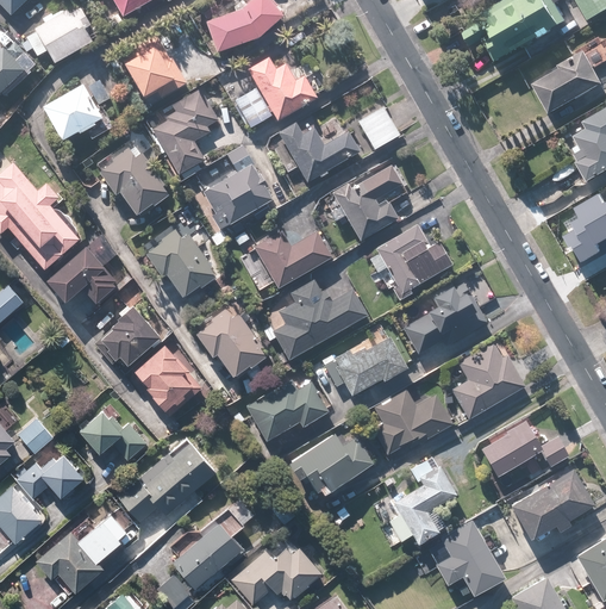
[(0,4),(12,14),(26,0),(0,0),(0,4)]
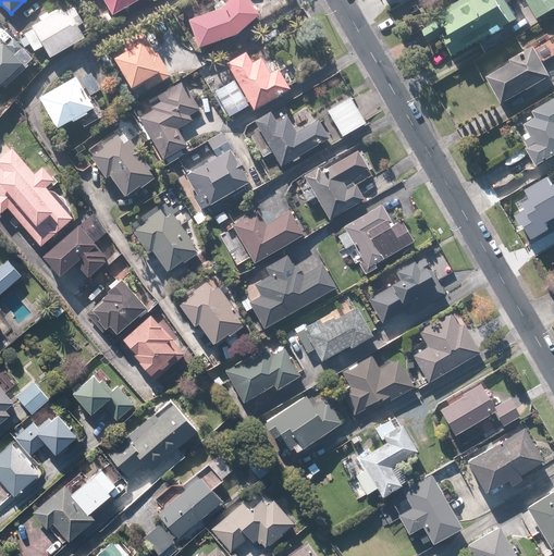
[(105,0),(113,14),(137,0),(152,0),(154,1),(155,0),(105,0)]
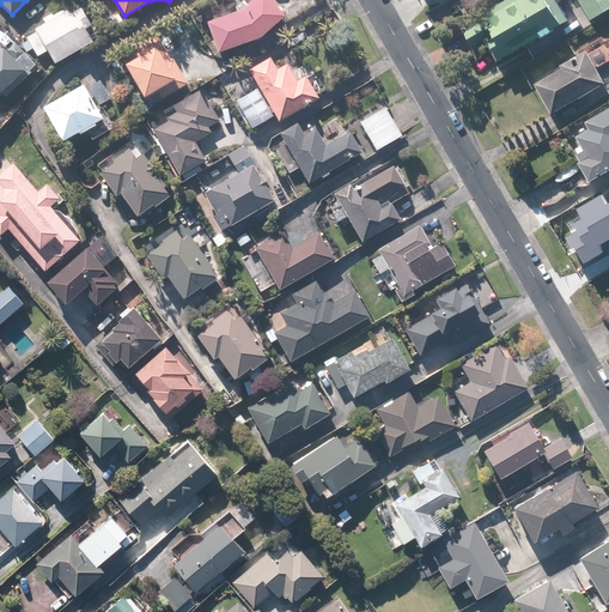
[(218,52),(255,40),(262,37),(286,16),(272,0),(254,0),(244,10),(208,20),(218,52)]
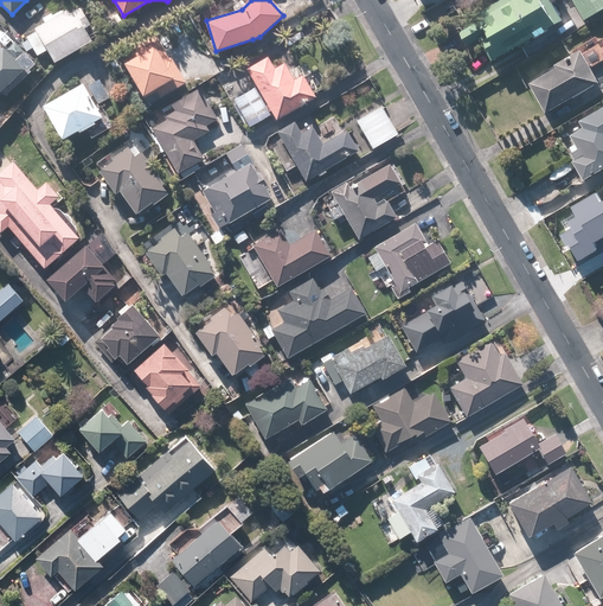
[(473,44),(486,68),(558,26),(543,0),(496,0),(446,29),(459,51),(473,44)]
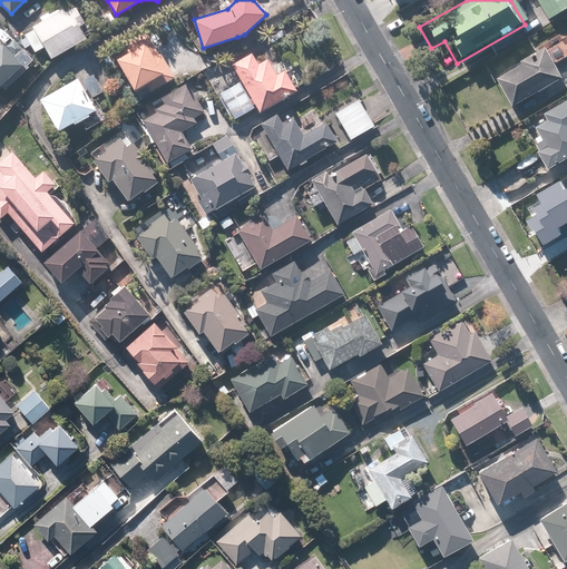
[(566,7),(566,0),(531,0),(544,20),(566,7)]
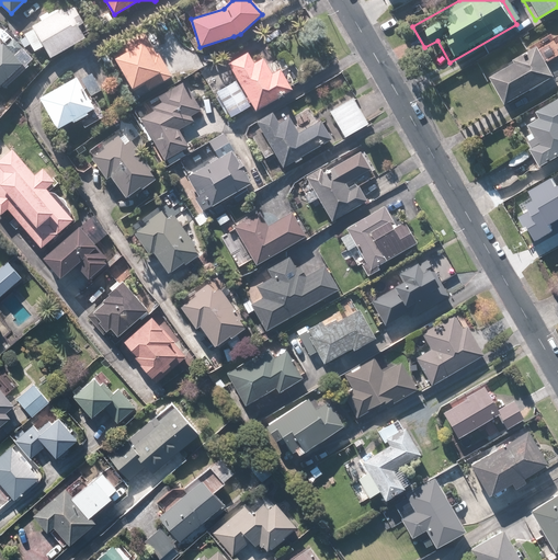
[(70,1),(37,19),(40,22),(32,25),(33,29),(25,33),(34,50),(42,47),(48,60),(87,37),(80,26),(83,24),(70,1)]
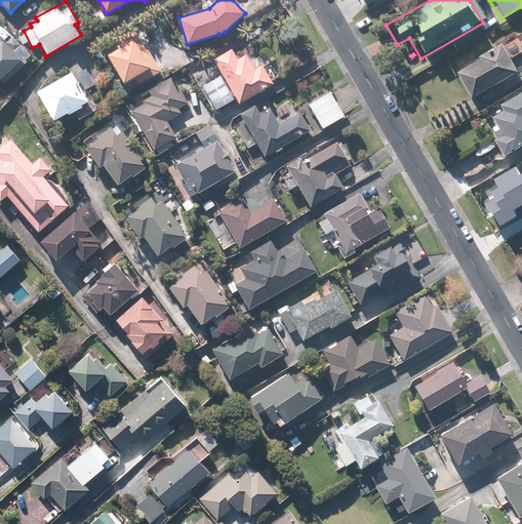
[(105,47),(126,82),(155,66),(143,45),(146,43),(136,29),(105,47)]
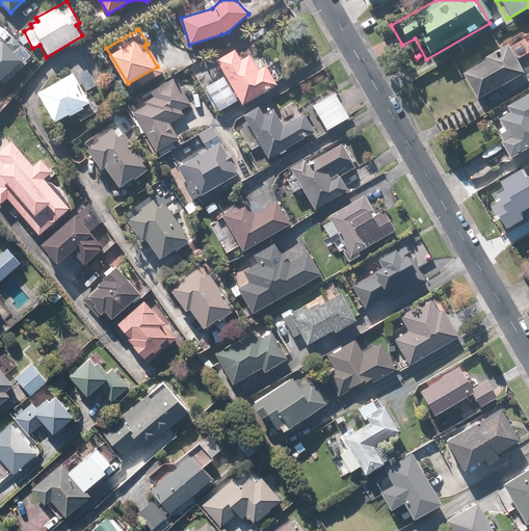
[(0,80),(22,61),(3,40),(0,43),(0,80)]
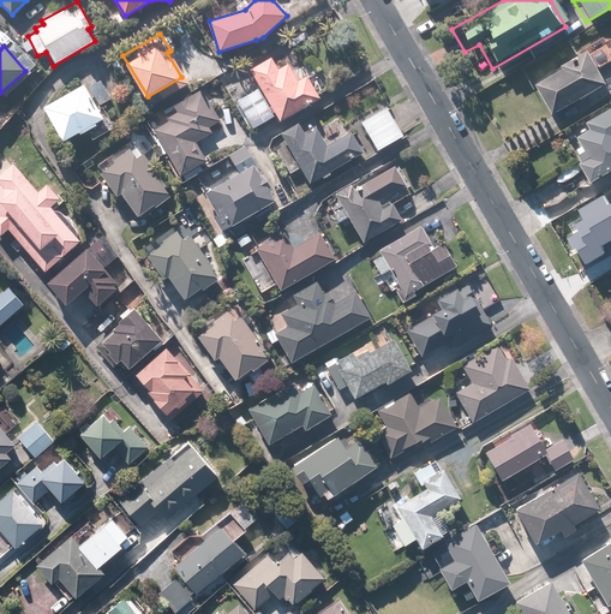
[(555,70),(557,75),(531,89),(546,118),(598,88),(583,61),(580,55),(555,70)]
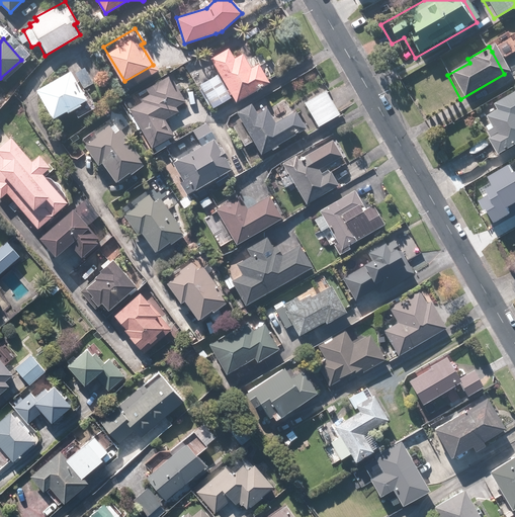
[(235,60),(228,49),(209,60),(236,102),(269,82),(258,64),(250,69),(242,56),(235,60)]
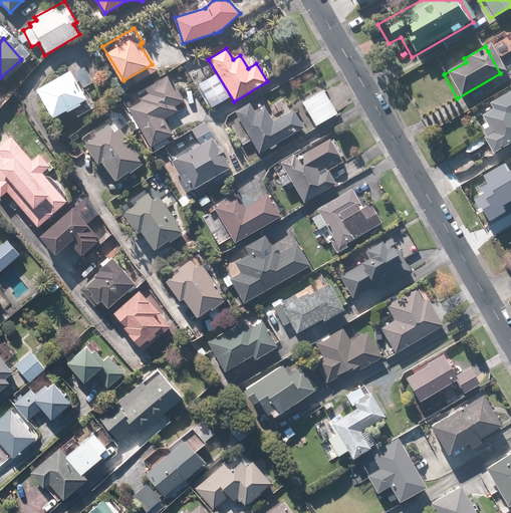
[(72,110),(76,116),(95,106),(83,88),(91,84),(82,66),(38,88),(53,117),(67,110),(69,112),(72,110)]
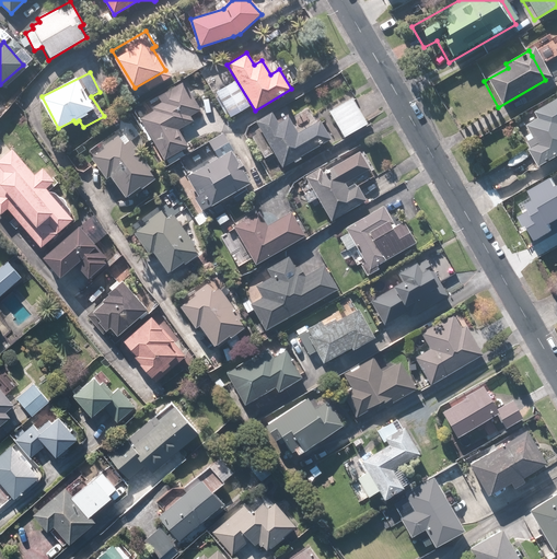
[(233,79),(212,91),(227,116),(247,104),(233,79)]
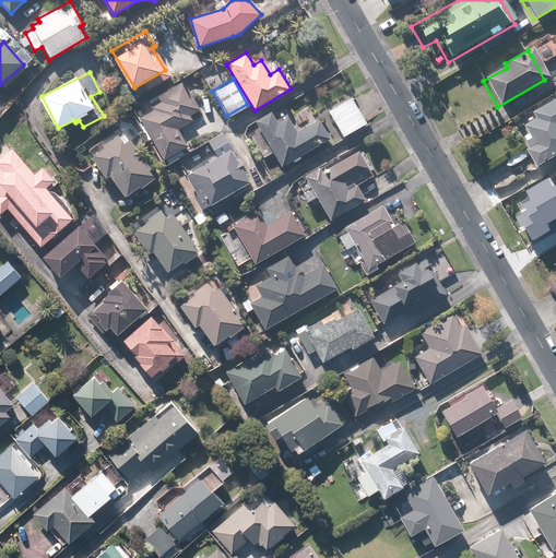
[(190,116),(200,109),(189,91),(184,81),(157,96),(161,102),(152,107),(154,110),(140,118),(164,158),(186,145),(177,130),(192,121),(190,116)]
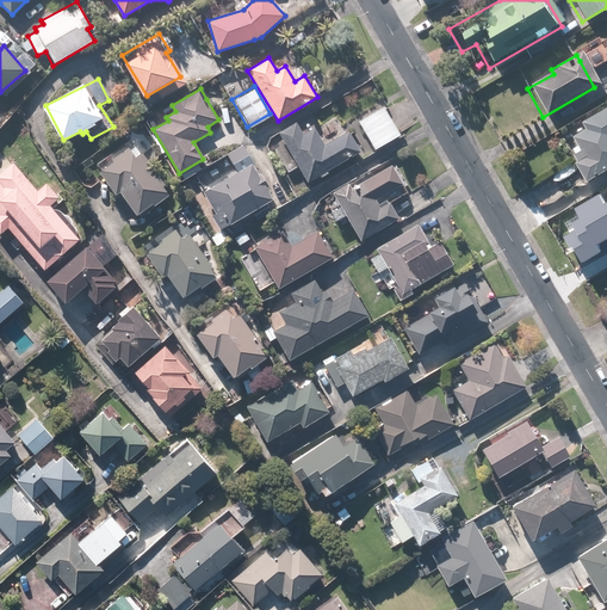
[(385,106),(358,122),(375,149),(402,134),(385,106)]
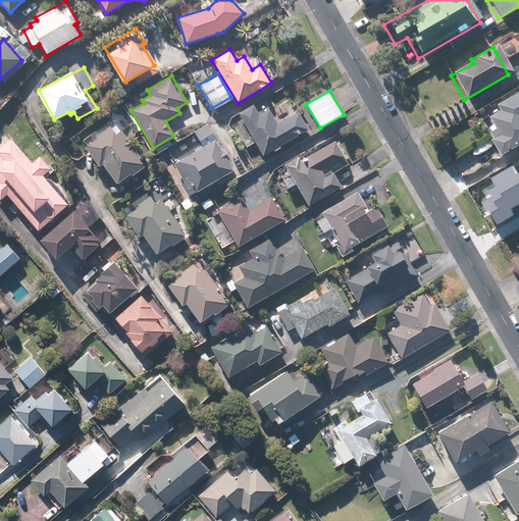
[(518,92),(492,107),(497,113),(484,119),(488,125),(483,128),(490,141),(486,143),(496,159),(506,154),(518,146),(518,92)]
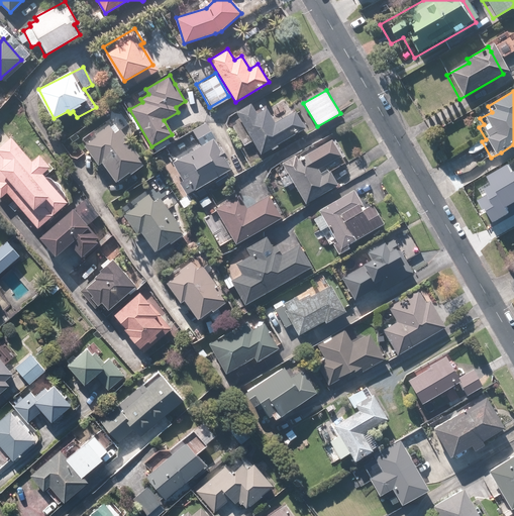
[(257,114),(250,104),(236,112),(262,155),(306,127),(295,109),(274,122),(266,109),(257,114)]
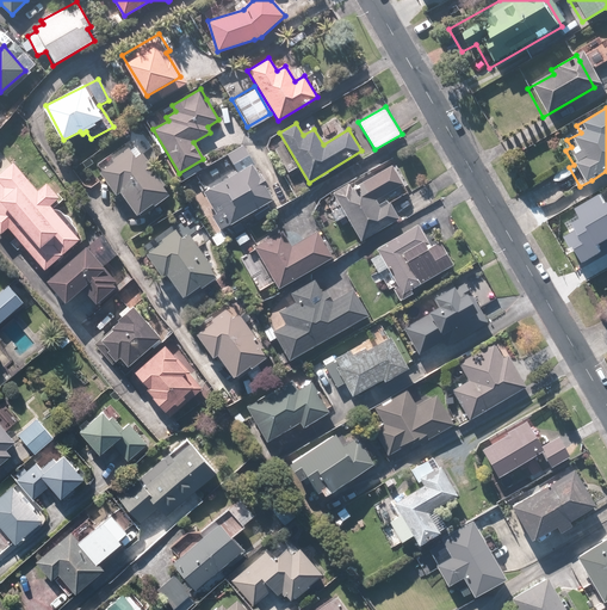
[(119,195),(123,191),(140,214),(154,203),(155,205),(168,195),(167,192),(146,167),(150,164),(142,154),(138,156),(131,148),(105,170),(101,172),(119,195)]
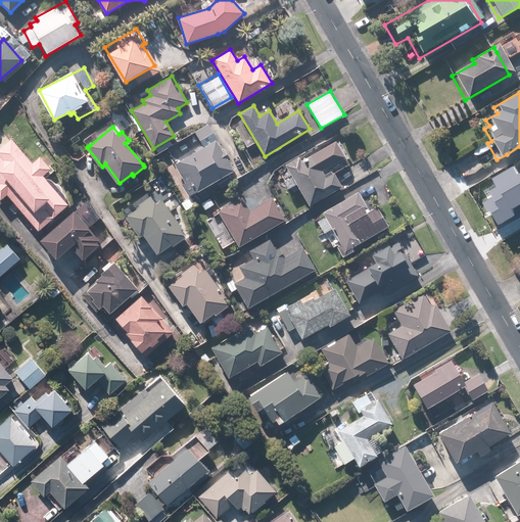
[(0,200),(1,201),(7,196),(39,231),(69,203),(45,176),(52,170),(40,155),(33,162),(5,132),(0,136),(0,200)]
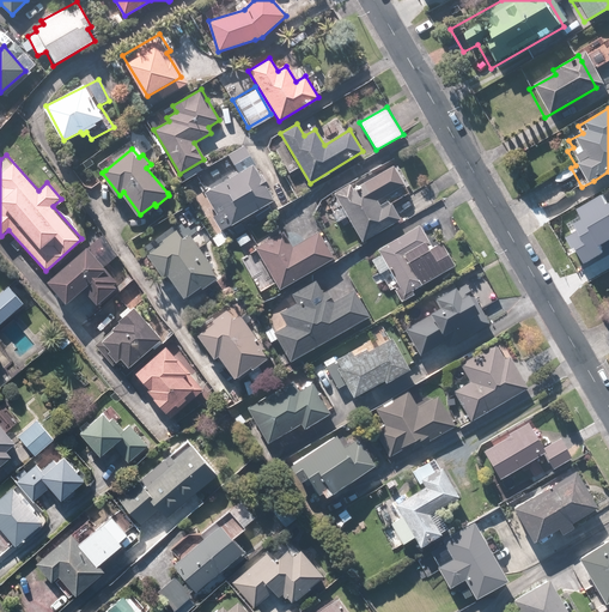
[(220,231),(250,213),(256,223),(270,213),(266,205),(275,199),(255,163),(250,155),(233,165),(236,169),(219,180),(221,182),(199,195),(220,231)]
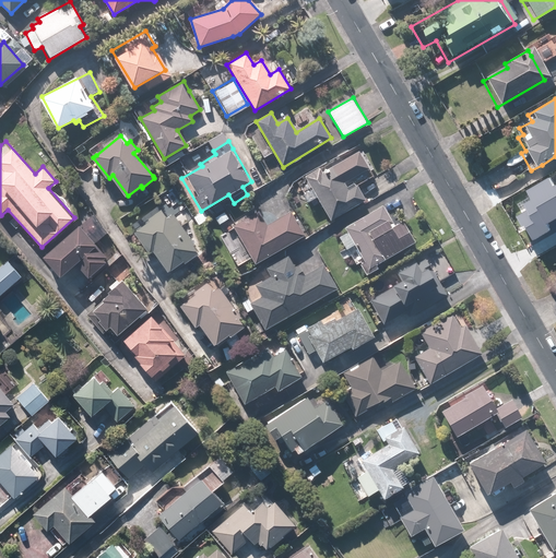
[(367,199),(358,183),(373,175),(369,169),(356,146),(305,176),(295,181),(306,203),(317,197),(330,220),(367,199)]
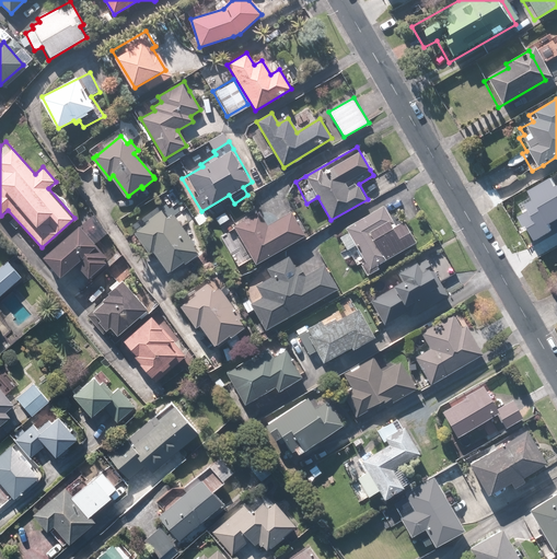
[(513,218),(529,243),(549,231),(547,225),(556,219),(556,188),(553,191),(546,179),(523,194),(529,204),(519,209),(521,212),(513,218)]
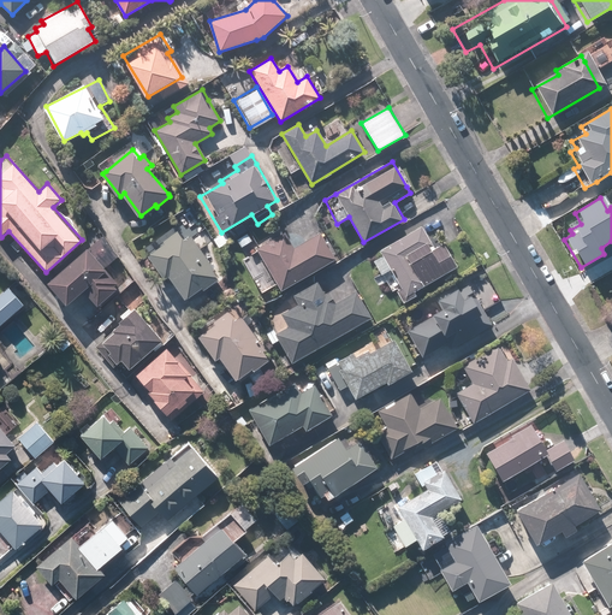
[(147,254),(167,278),(171,276),(189,297),(203,285),(206,288),(219,277),(212,270),(215,267),(182,226),(147,254)]
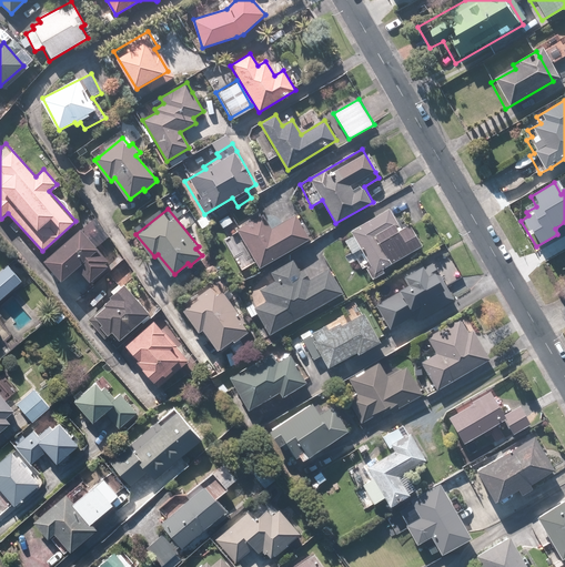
[(225,209),(213,215),(221,230),(233,223),(225,209)]
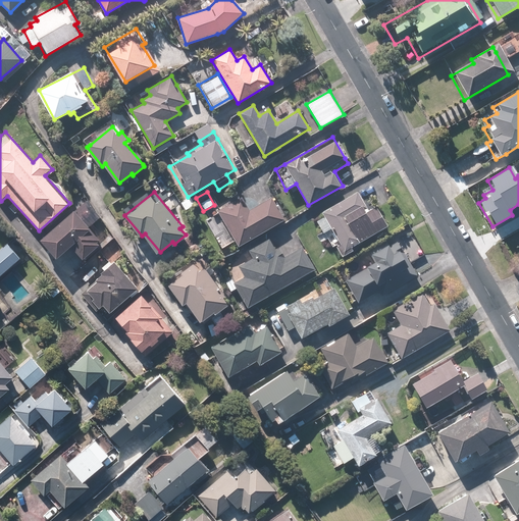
[(353,250),(352,247),(380,230),(388,225),(376,206),(368,211),(357,192),(322,212),(342,244),(338,246),(343,256),(353,250)]
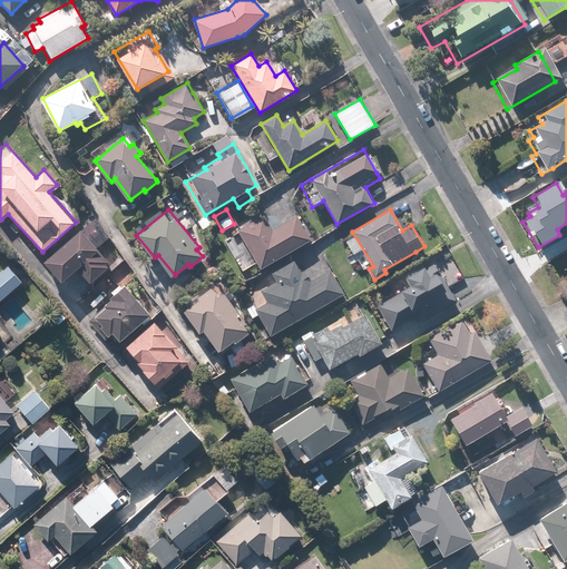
[(257,262),(261,268),(312,239),(297,216),(271,232),(262,216),(221,241),(238,273),(257,262)]
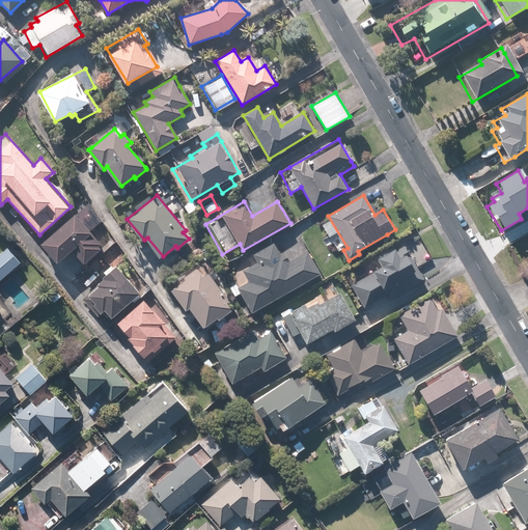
[(104,242),(92,228),(100,221),(86,206),(78,214),(77,212),(43,243),(61,262),(74,251),(86,265),(104,248),(102,245),(104,242)]
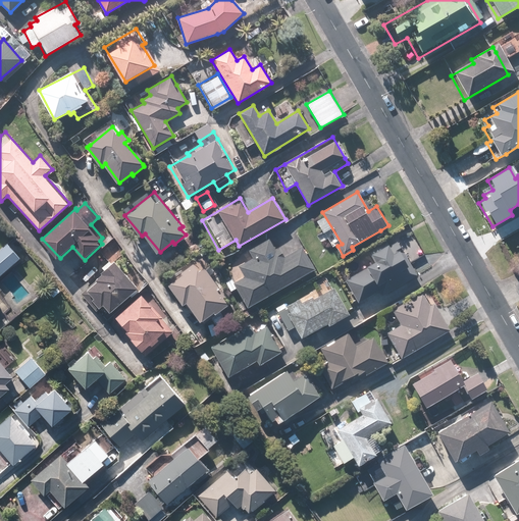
[(276,253),(268,239),(248,251),(252,258),(237,267),(243,277),(234,282),(247,307),(315,269),(295,232),(277,243),(281,250),(276,253)]
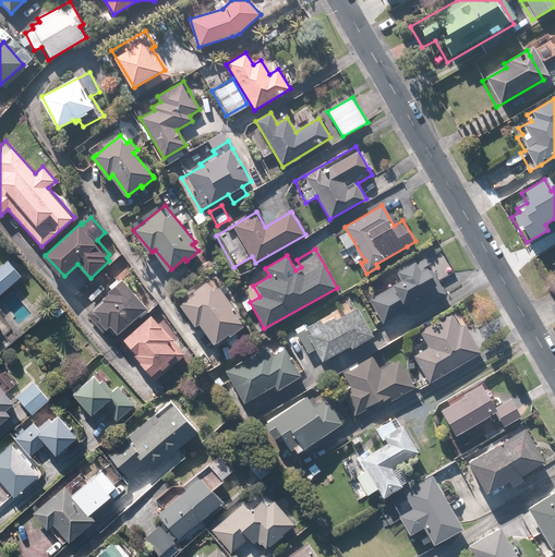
[(0,294),(22,276),(9,259),(0,267),(0,294)]
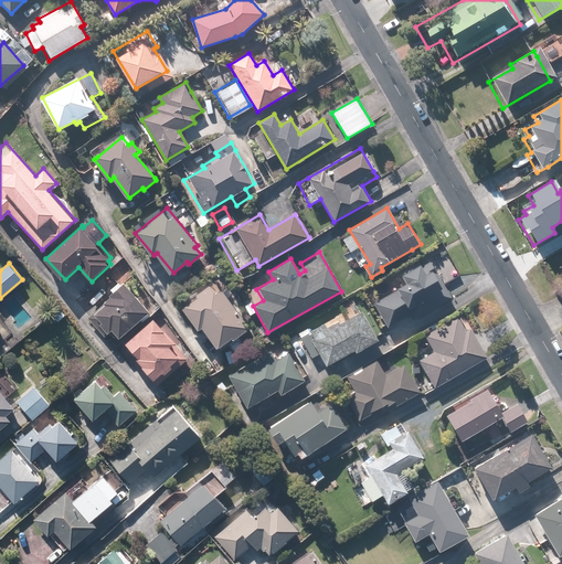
[(403,273),(410,283),(374,302),(388,327),(411,314),(414,319),(452,297),(435,268),(427,273),(422,263),(403,273)]
